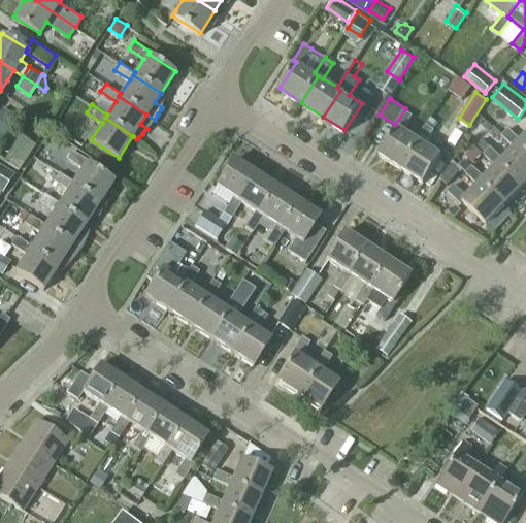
[(0,109),(0,119),(9,125),(15,116),(2,106),(0,109)]
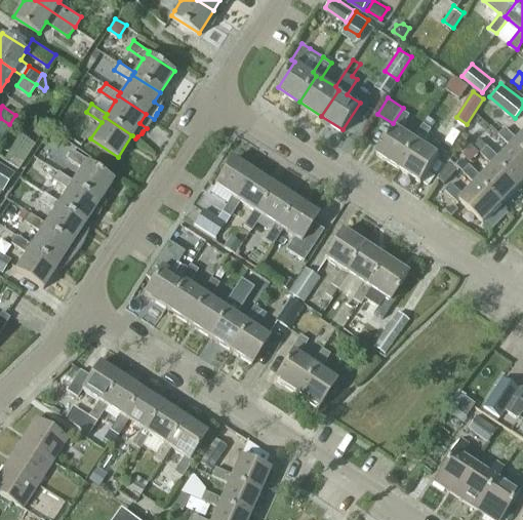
[(417,138),(414,136),(401,127),(410,113),(403,108),(393,123),(395,125),(376,152),(399,166),(417,138)]
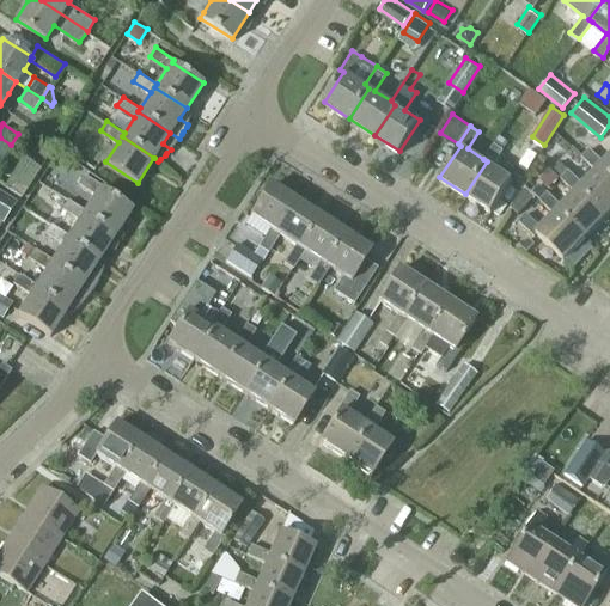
[(0,154),(2,157),(11,145),(0,138),(0,154)]
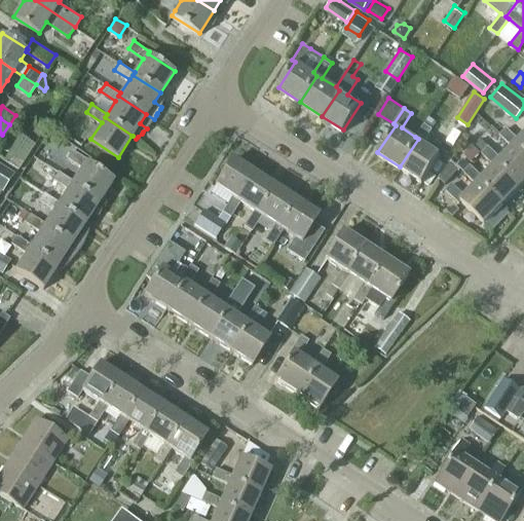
[(418,139),(400,166),(422,181),(441,153),(423,142),(434,126),(425,121),(415,137),(418,139)]
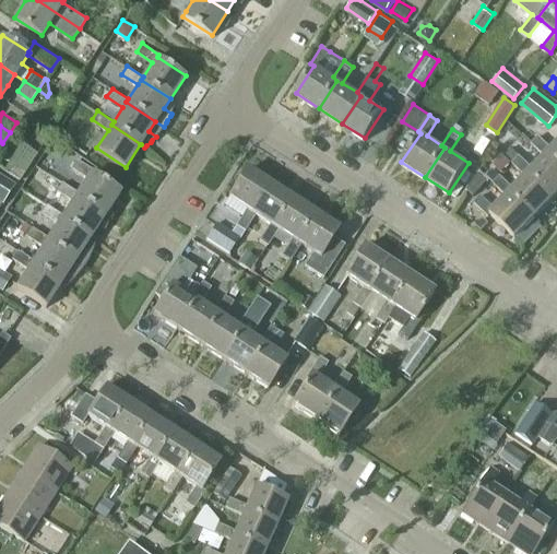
[(548,151),(556,160),(556,142),(553,146),(538,133),(532,140),(546,154),(548,151)]
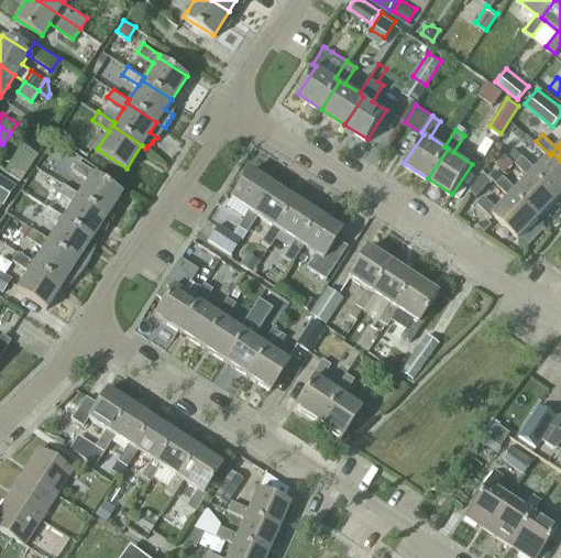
[(484,161),(496,142),(484,135),(473,153),(484,161)]
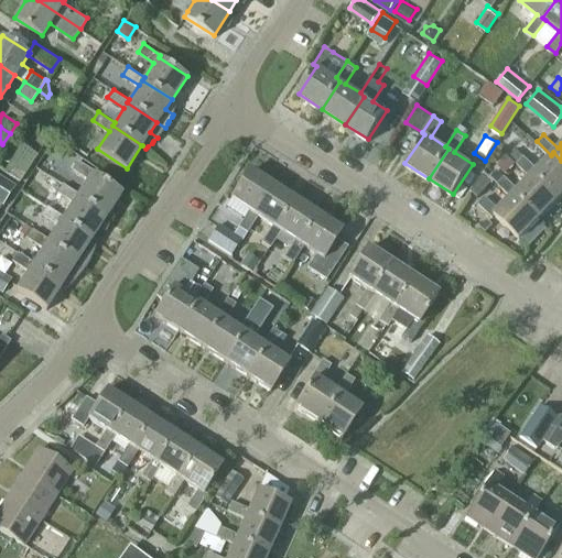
[(517,162),(525,154),(516,146),(509,153),(517,162)]
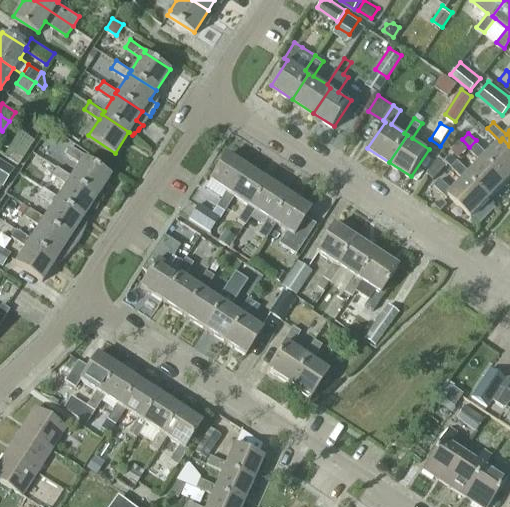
[(508,179),(509,177),(509,146),(502,138),(500,141),(489,152),(476,140),(469,147),(482,159),(484,156),(508,179)]
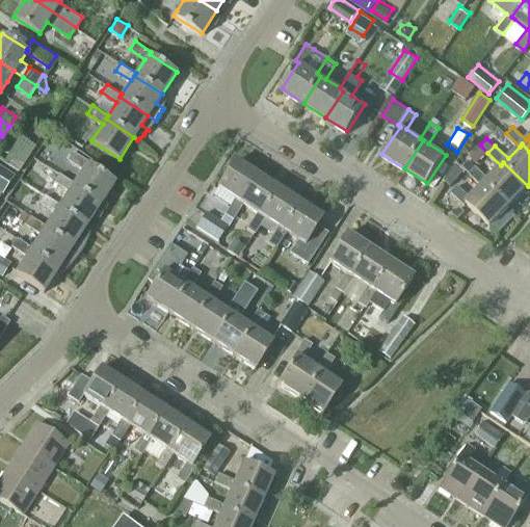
[(73,184),(101,203),(115,181),(89,164),(90,161),(74,150),(69,158),(83,167),(75,182),(73,184)]
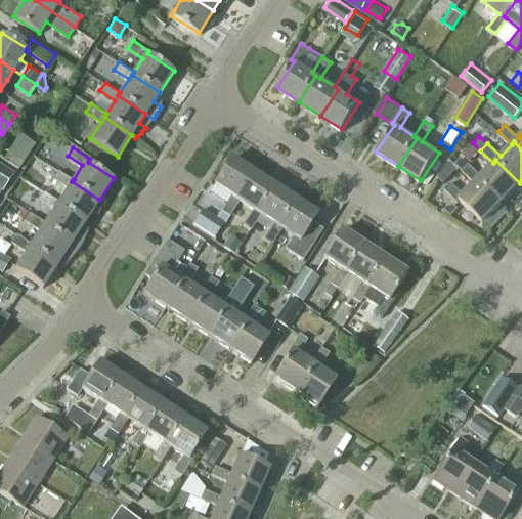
[(236,198),(254,170),(232,156),(215,183),(231,193),(217,215),(203,206),(193,221),(214,234),(224,220),(225,220),(240,199),(236,198)]
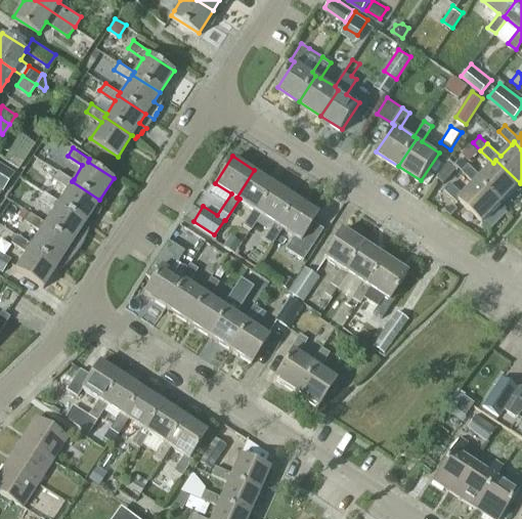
[(450,158),(438,175),(445,180),(458,167),(457,167),(458,165),(450,158)]
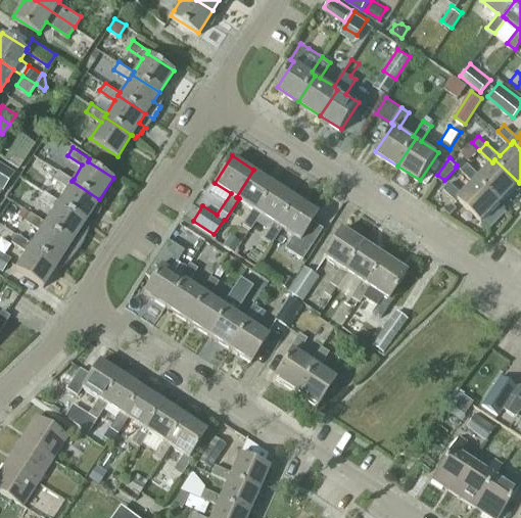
[(0,186),(3,189),(16,171),(0,159),(0,186)]
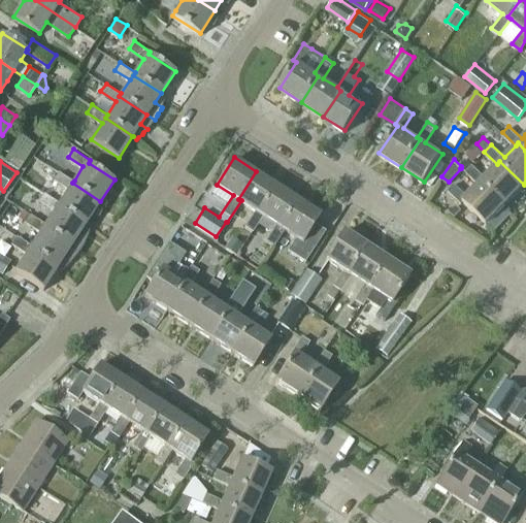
[(499,161),(497,164),(486,175),(472,163),(466,170),(474,177),(480,183),(482,181),(505,203),(524,185),(499,161)]
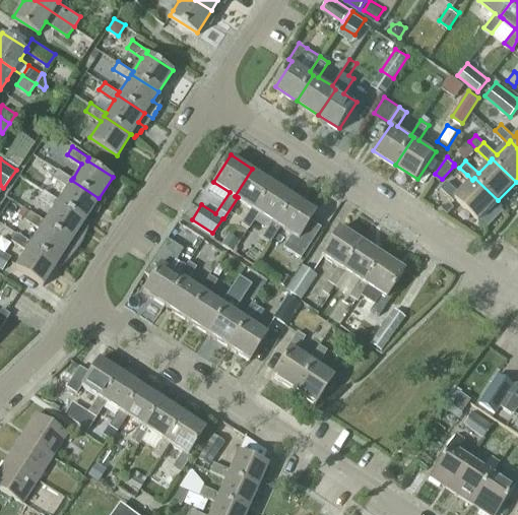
[(23,172),(34,179),(41,170),(29,162),(23,172)]
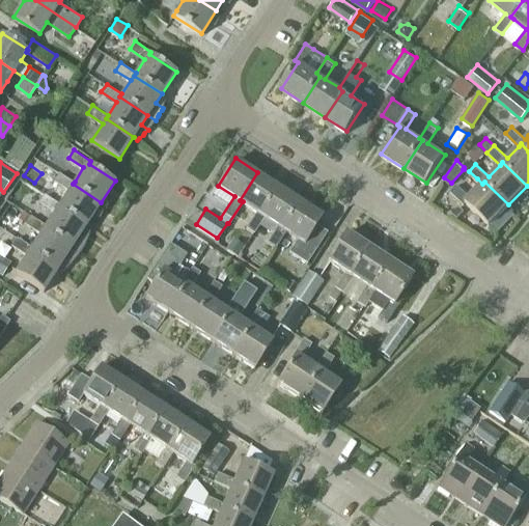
[(73,184),(75,182),(59,171),(54,180),(70,189),(60,202),(58,205),(86,224),(101,202),(73,184)]
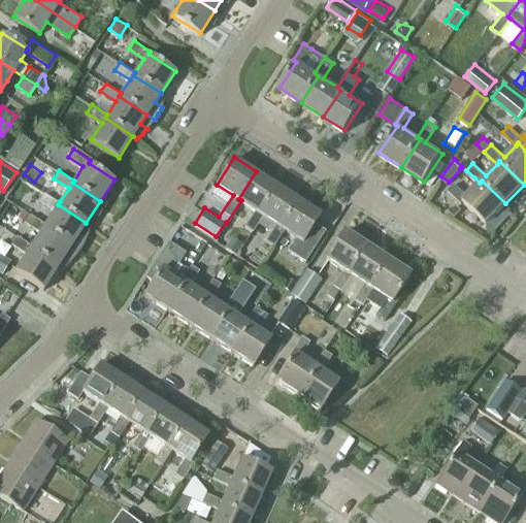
[(260,214),(277,186),(256,171),(238,199),(241,200),(256,209),(244,226),(253,231),(259,222),(263,215),(260,214)]
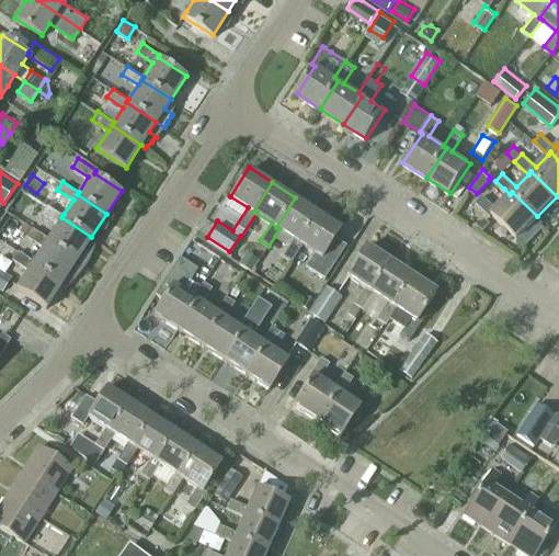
[(517,237),(537,216),(512,192),(510,194),(498,206),(483,193),(476,201),(491,215),(493,213),(517,237)]
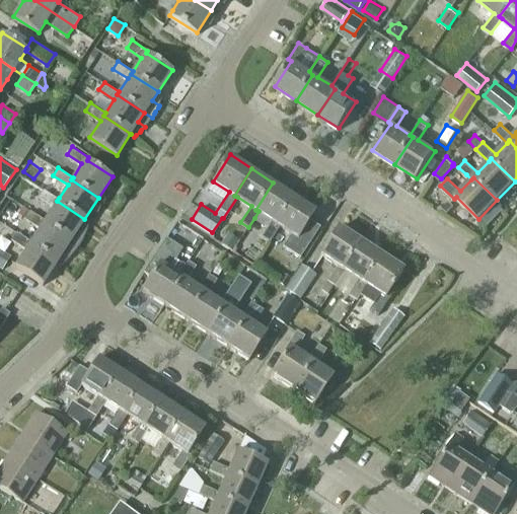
[(276,223),(294,196),(273,182),(255,210),(259,211),(254,218),(264,224),(267,222),(270,224),(263,235),(270,240),(280,225),(279,224),(276,223)]
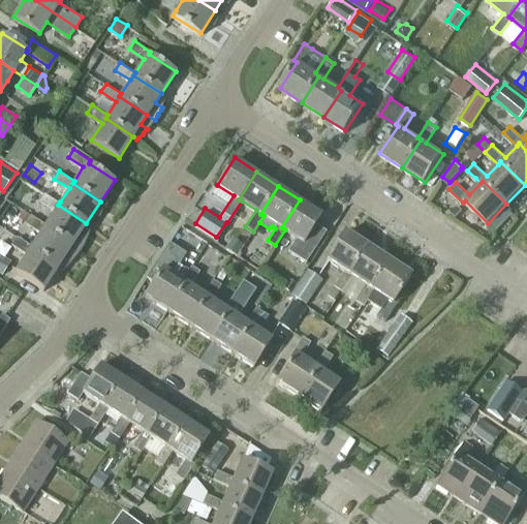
[(58,205),(60,202),(44,192),(39,201),(55,210),(47,223),(44,226),(72,245),(80,250),(85,243),(87,237),(80,233),(86,223),(58,205)]
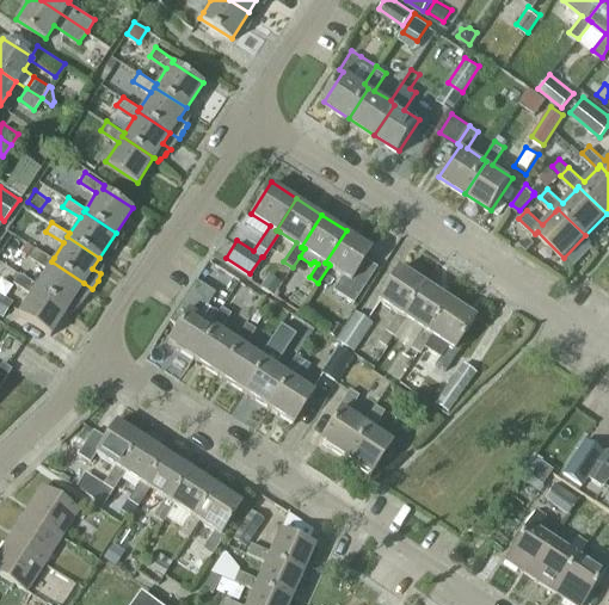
[(328,264),(330,265),(342,272),(332,286),(354,301),(375,269),(363,260),(371,247),(346,230),(325,263),(328,264)]
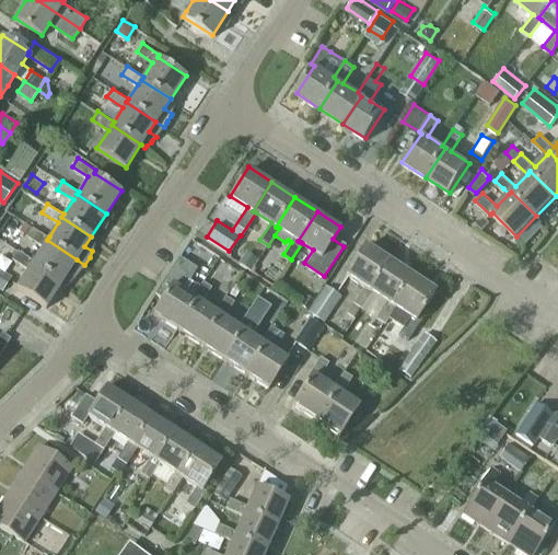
[(47,240),(49,236),(33,227),(27,234),(44,245),(34,259),(32,263),(61,281),(61,282),(65,286),(67,284),(71,280),(76,276),(78,275),(70,269),(77,259),(47,240)]
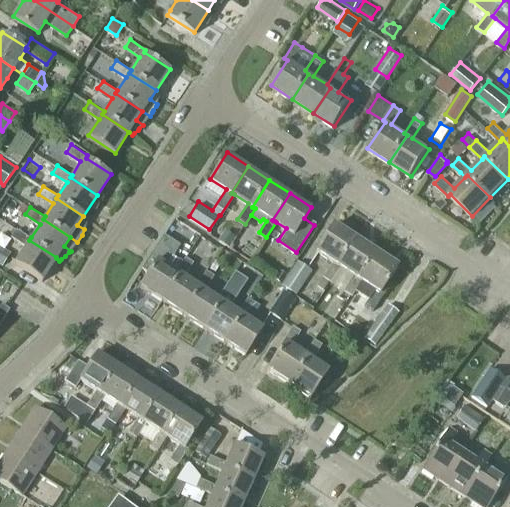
[(317,249),(333,260),(318,284),(325,289),(341,265),(338,263),(356,237),(334,223),(317,249)]
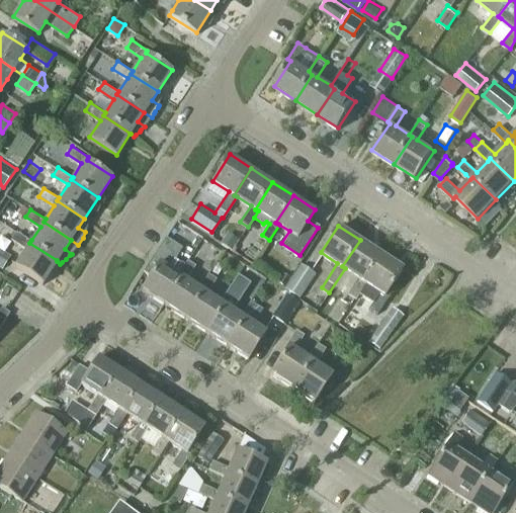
[(29,243),(31,240),(17,230),(11,238),(26,248),(15,264),(43,282),(57,261),(57,260),(29,243)]
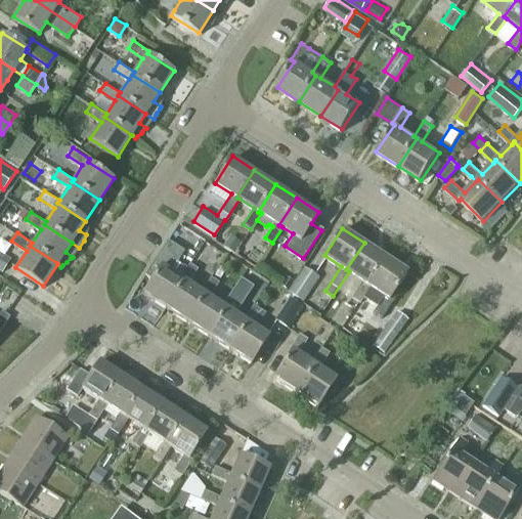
[(230,233),(224,243),(235,251),(242,241),(230,233)]
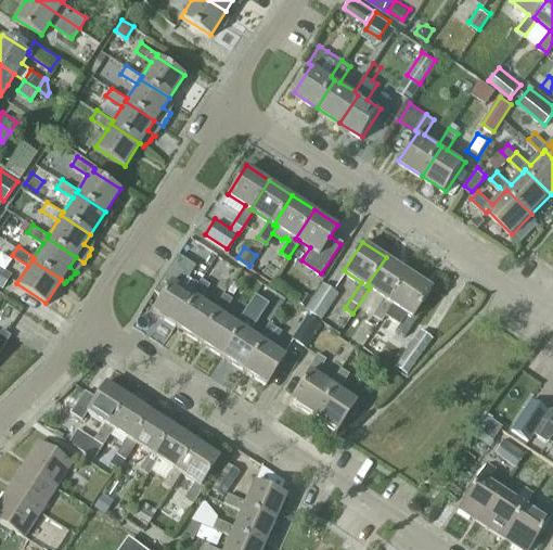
[(191,293),(198,281),(190,275),(196,264),(178,252),(154,289),(162,294),(153,309),(176,323),(194,295),(191,293)]
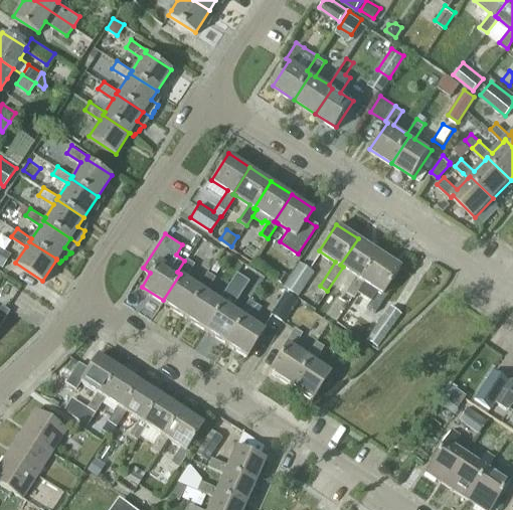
[(356,276),(346,291),(354,296),(357,290),(364,281),(361,279),(379,251),(358,238),(340,265),(343,267),(356,276)]
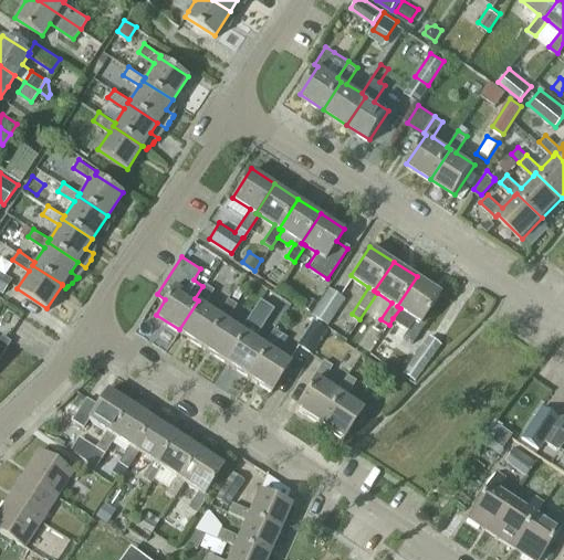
[(0,289),(3,292),(12,277),(0,268),(0,289)]
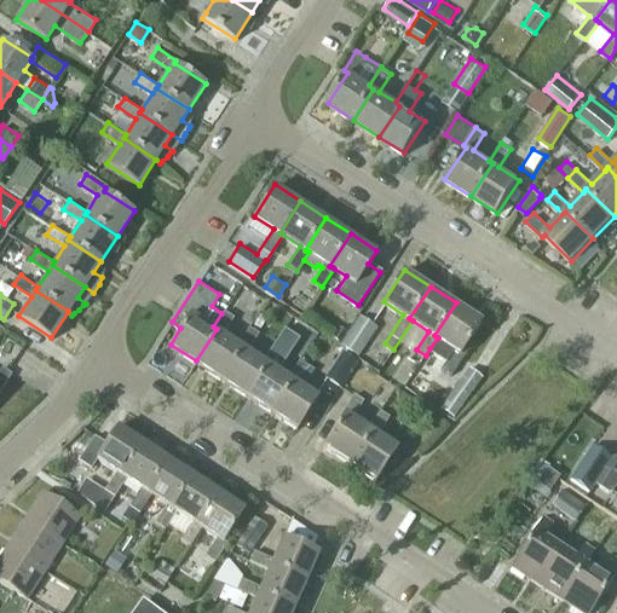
[(442,366),(450,372),(463,352),(461,351),(482,319),(456,302),(434,335),(438,337),(430,348),(447,359),(442,366)]
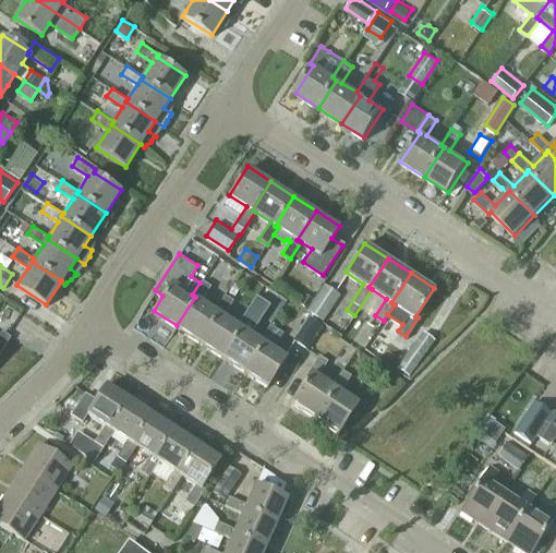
[(200,283),(192,295),(195,297),(177,325),(200,340),(218,312),(215,310),(201,300),(210,285),(203,279),(200,283)]
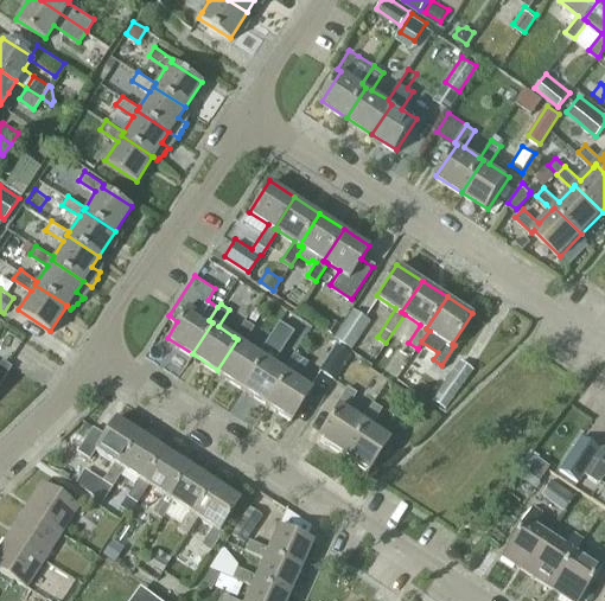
[(352,347),(370,319),(354,307),(335,336),(352,347)]
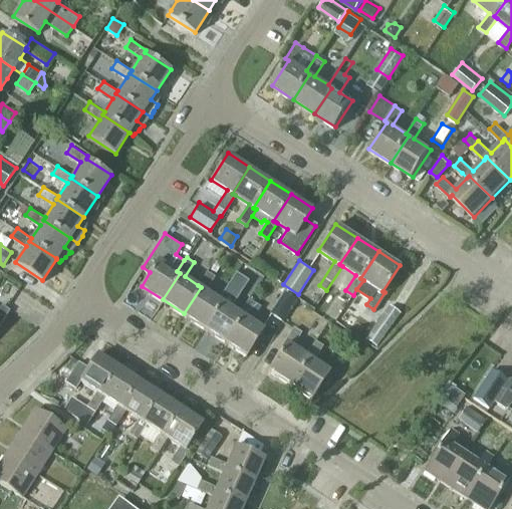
[(283,283),(289,274),(281,269),(275,277),(283,283)]
